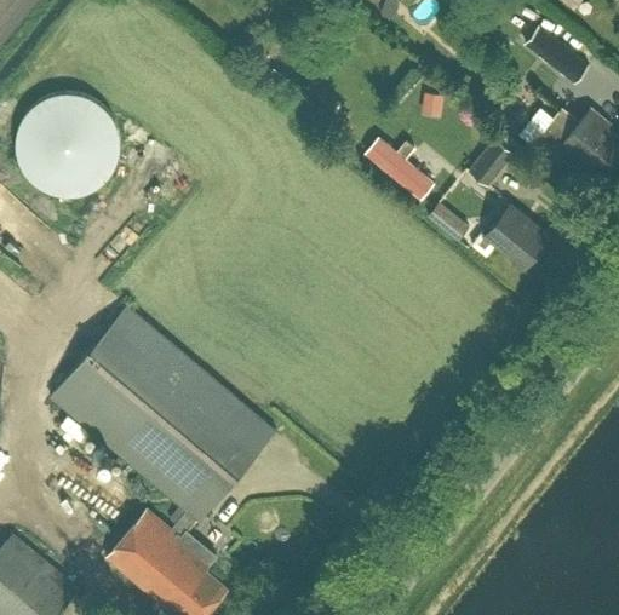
[(572,10),(578,3),(574,0),(560,0),(572,10)]
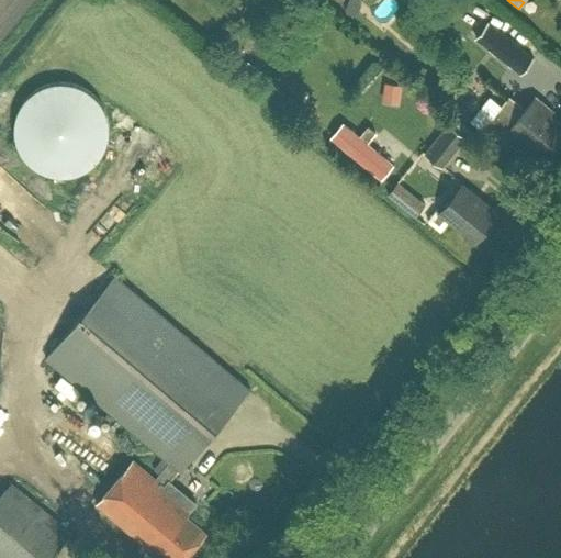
[(523,76),(534,60),(489,24),(474,40),(520,78),(523,76)]
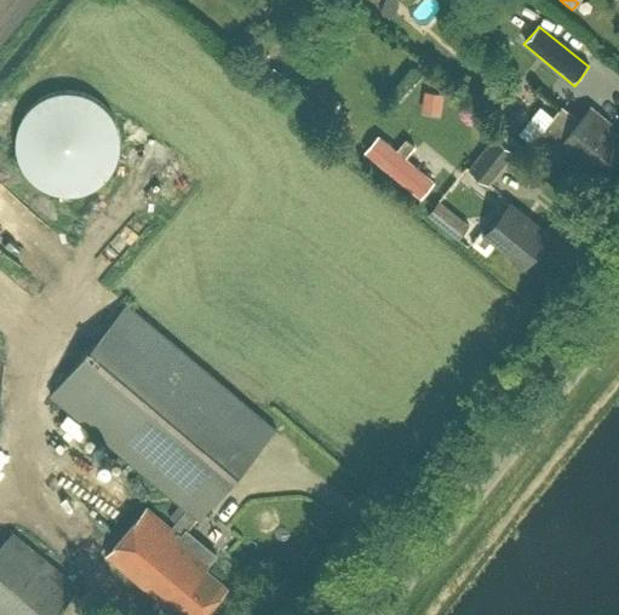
[(441,116),(445,97),(427,95),(423,114),(441,116)]
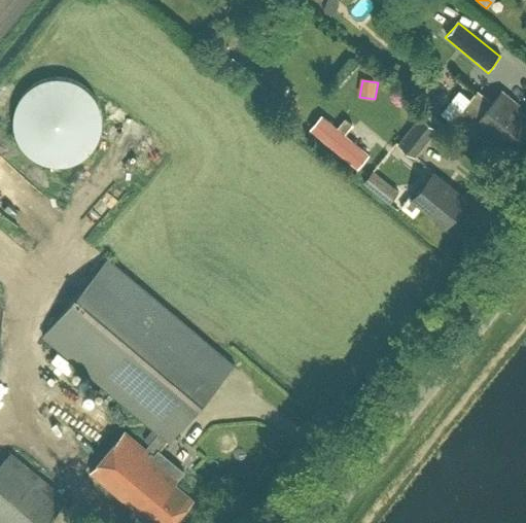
[(520,137),(525,129),(525,118),(516,110),(518,107),(501,93),(493,103),(480,92),(474,99),(520,137)]
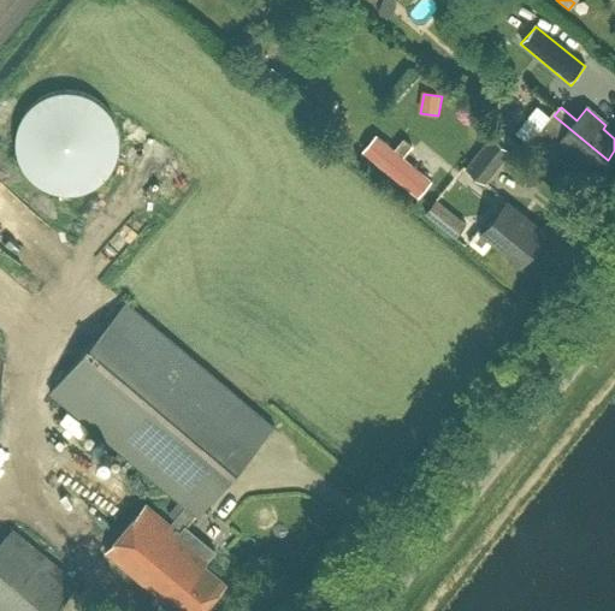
[(578,158),(597,173),(608,160),(554,116),(527,147),(547,162),(559,149),(574,161),(578,158)]
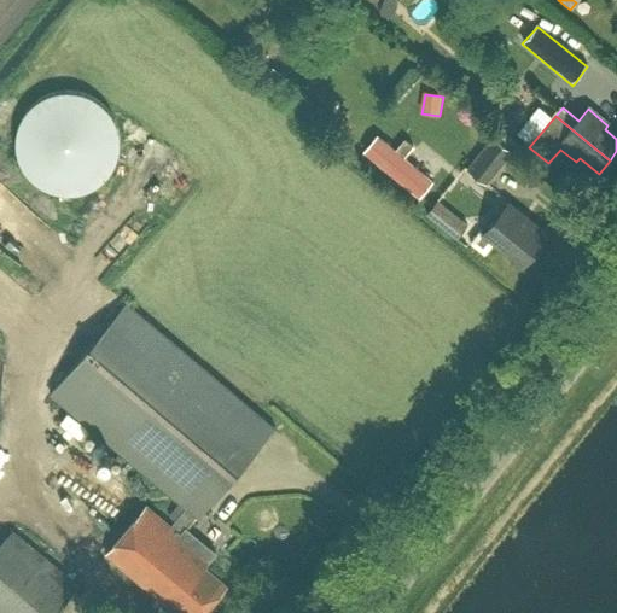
[(434,184),(378,138),(364,155),(420,200),(434,184)]
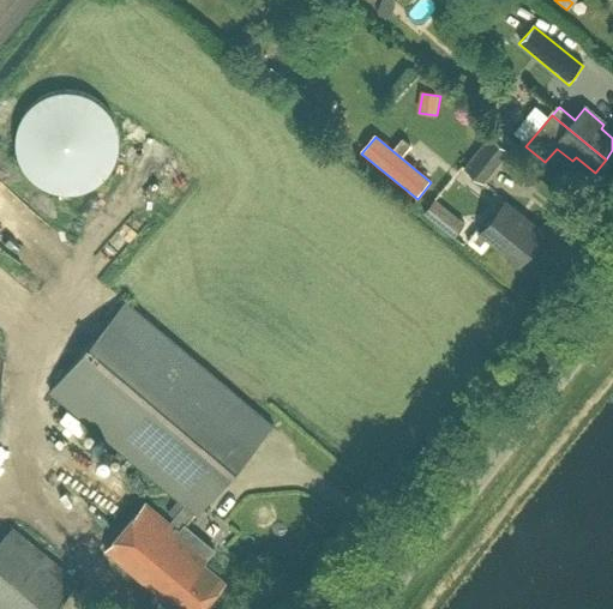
[(491,138),(464,170),(485,187),(511,155),(491,138)]
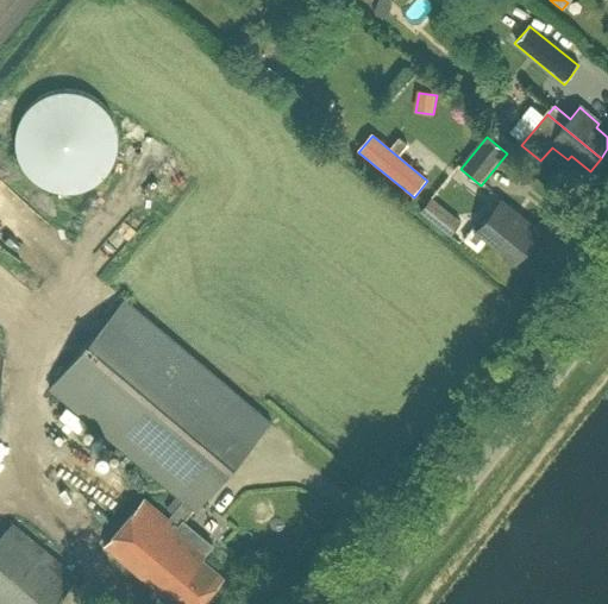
[(515,264),(539,234),(500,202),(476,232),(472,230),(463,241),(477,252),(487,240),(515,264)]
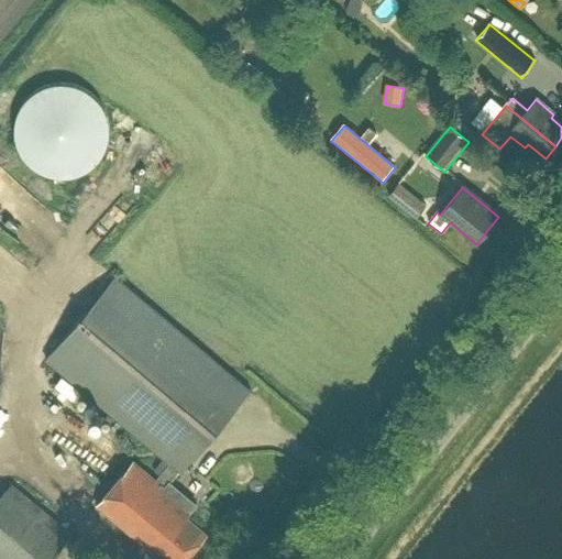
[(186,558),(207,534),(187,517),(195,507),(169,486),(179,474),(180,475),(250,393),(116,280),(46,361),(169,466),(155,481),(134,463),(96,507),(156,558),(186,558)]
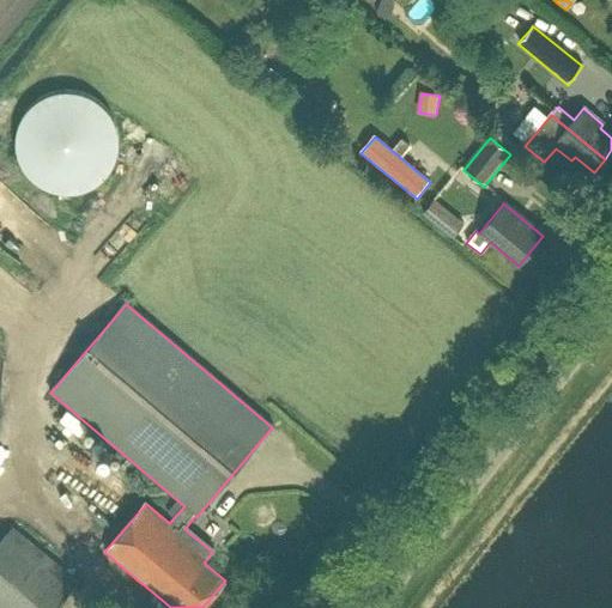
[(58,607),(78,583),(12,527),(0,540),(0,607),(58,607)]
